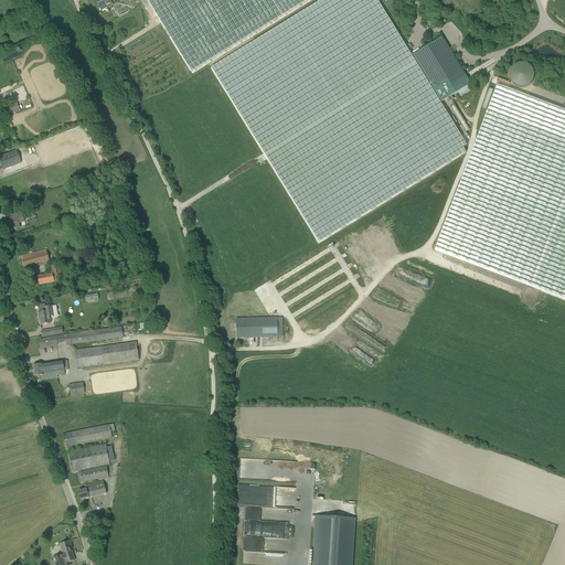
[(146,0),(191,72),(307,0),(146,0)]
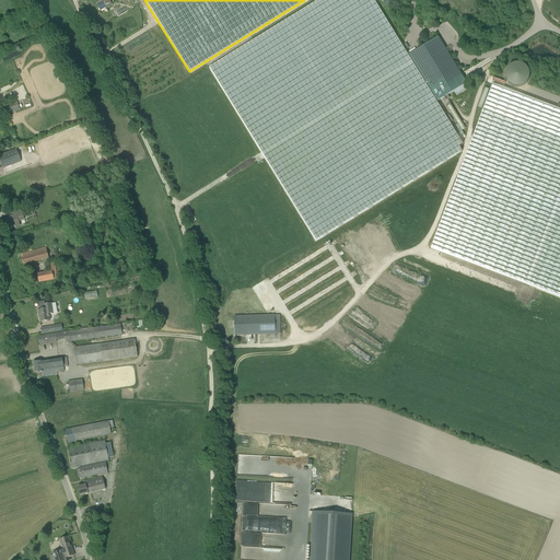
[(438,37),(433,39),(408,55),(373,0),(318,0),(209,68),(316,241),(462,151),(458,147),(463,144),(436,102),(466,83),(462,74),(438,37)]
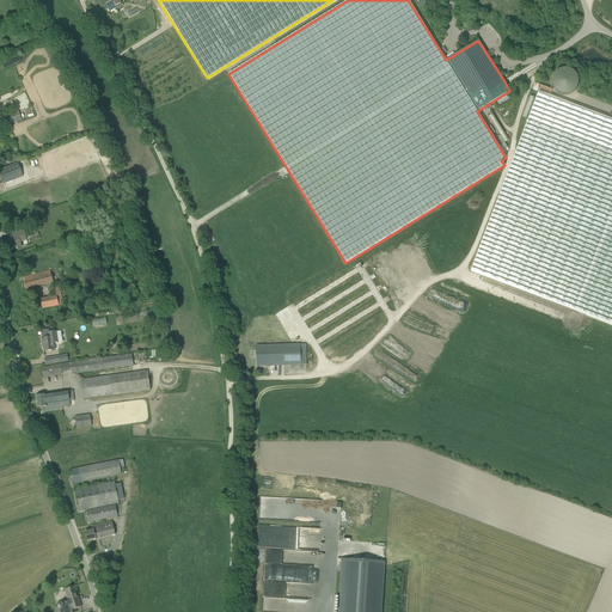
[(611,118),(539,92),(471,271),(611,324),(611,118)]
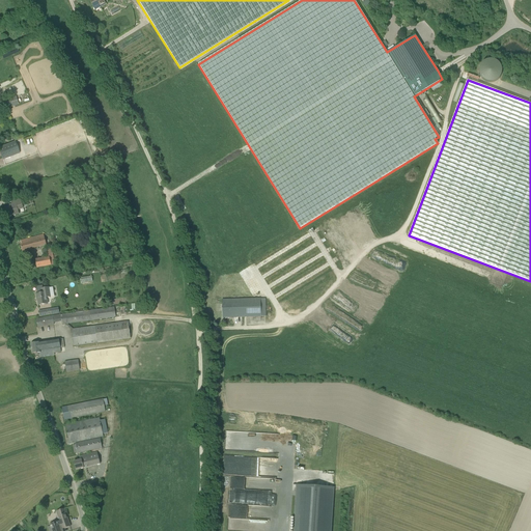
[(5,100),(7,108),(18,104),(16,96),(5,100)]
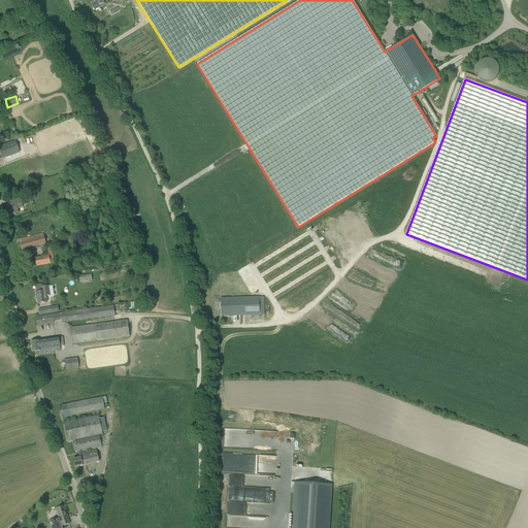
[(435,123),(438,121),(425,98),(422,100),(435,123)]
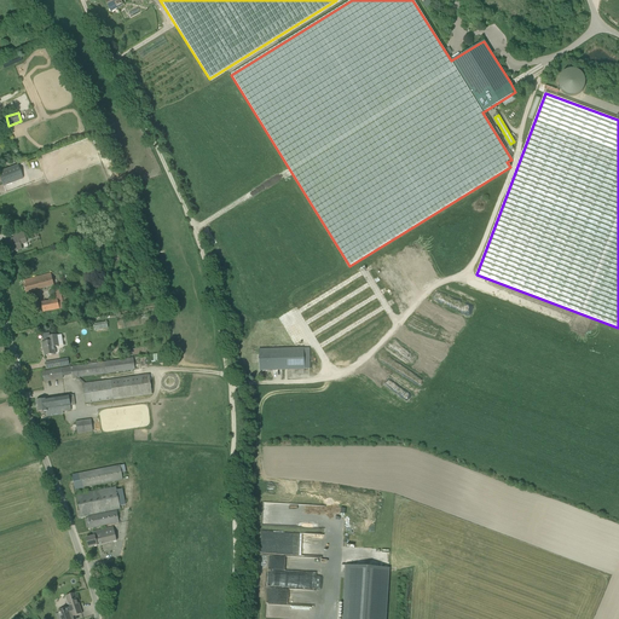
[(18,166),(4,172),(0,172),(0,178),(3,186),(23,178),(18,166)]
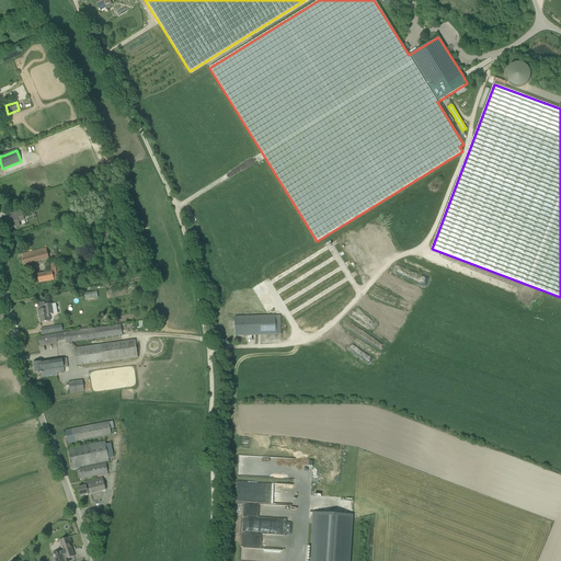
[(7,224),(6,225),(7,230),(20,226),(19,222),(19,221),(24,219),(21,209),(11,212),(13,218),(6,220),(7,224)]
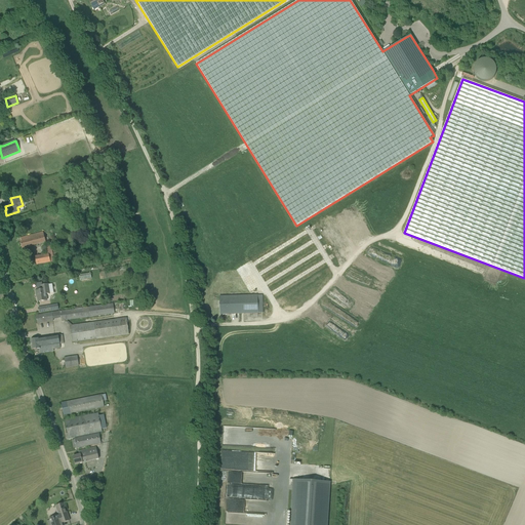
[(22,249),(46,242),(43,232),(21,238),(22,241),(21,242),(22,249)]
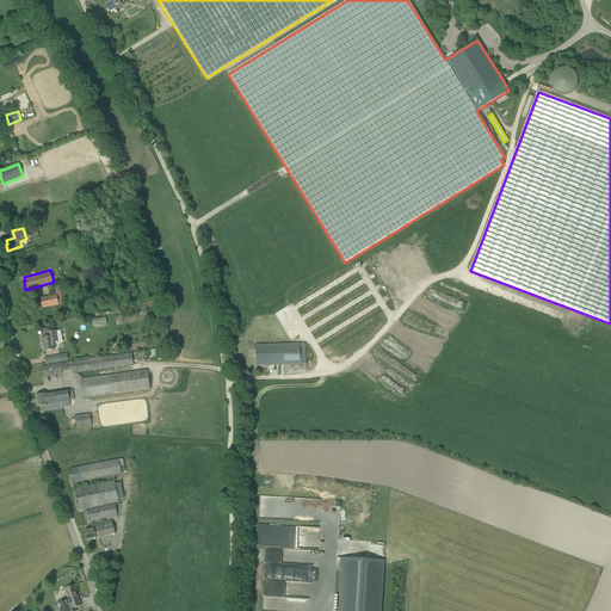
[(56,296),(41,298),(43,308),(63,304),(61,295),(56,296)]
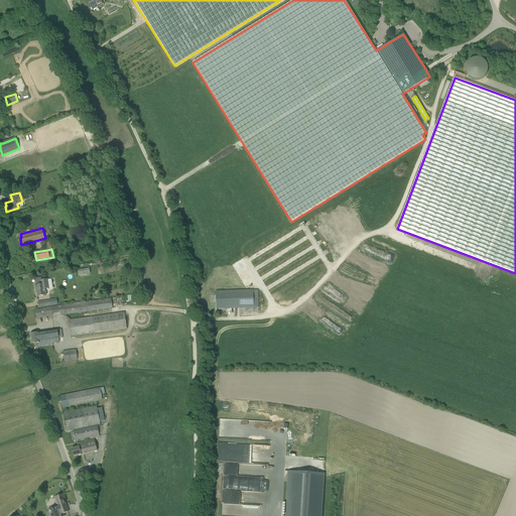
[(37,285),(35,286),(36,290),(37,293),(37,296),(46,295),(46,291),(46,290),(49,289),(53,288),(51,279),(48,280),(48,279),(41,280),(41,277),(35,278),(35,279),(37,285)]
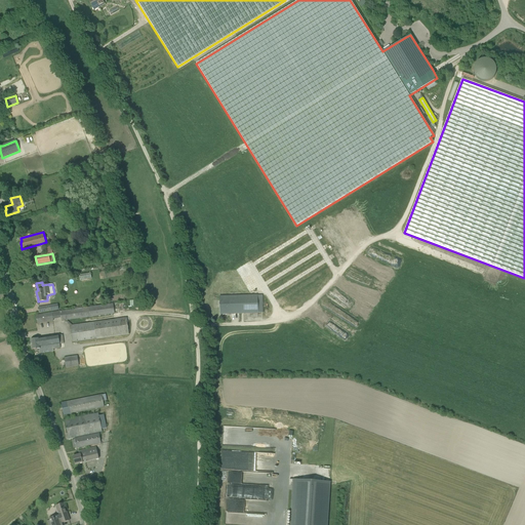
[(220,314),(258,313),(263,313),(263,295),(257,295),(219,296),(220,314)]
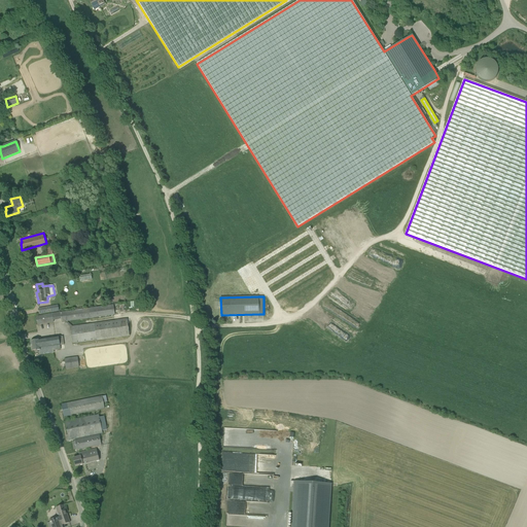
[(70,327),(73,326),(67,321),(115,315),(113,305),(60,313),(62,322),(65,322),(70,327)]
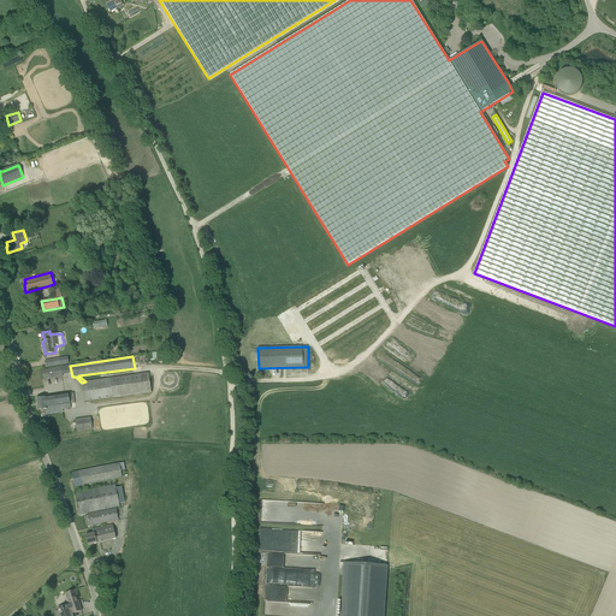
[(46,367),(52,366),(69,363),(67,357),(46,361),(46,367)]
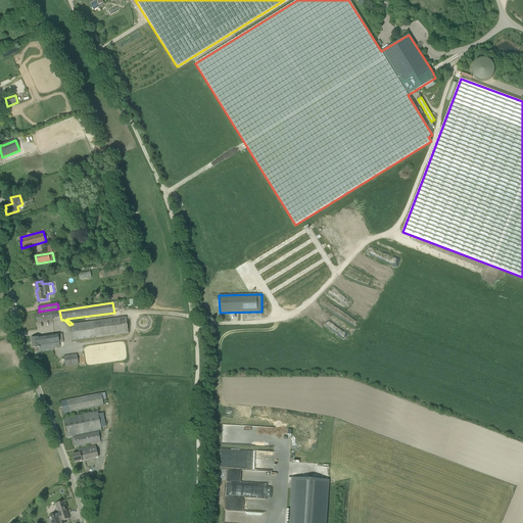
[(37,323),(53,320),(52,312),(36,315),(37,323)]
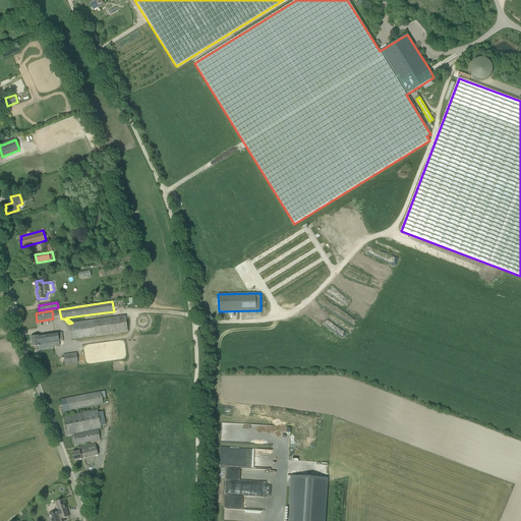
[(72,323),(69,324),(72,340),(128,333),(125,315),(72,323)]
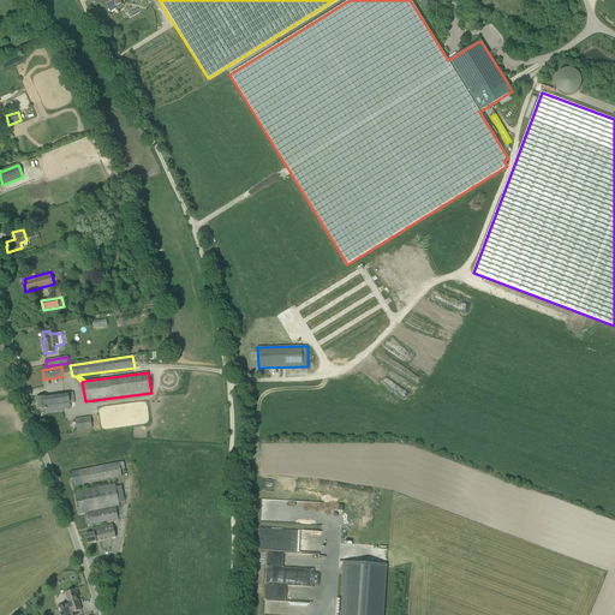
[(69,393),(67,394),(46,396),(36,399),(36,404),(37,404),(37,405),(37,411),(39,410),(40,411),(41,411),(41,410),(46,408),(47,415),(64,412),(63,405),(70,404),(69,393)]
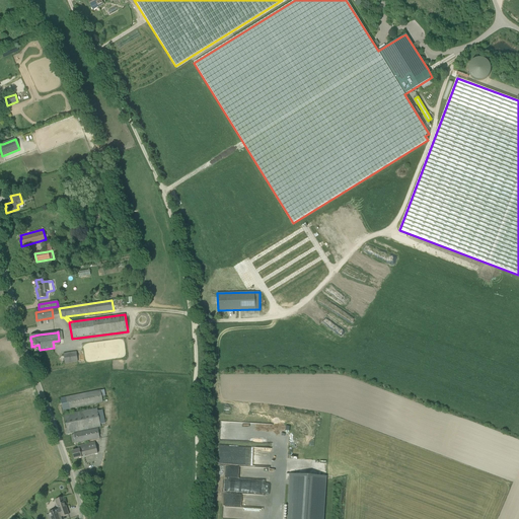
[(78,362),(76,352),(64,354),(65,364),(78,362)]
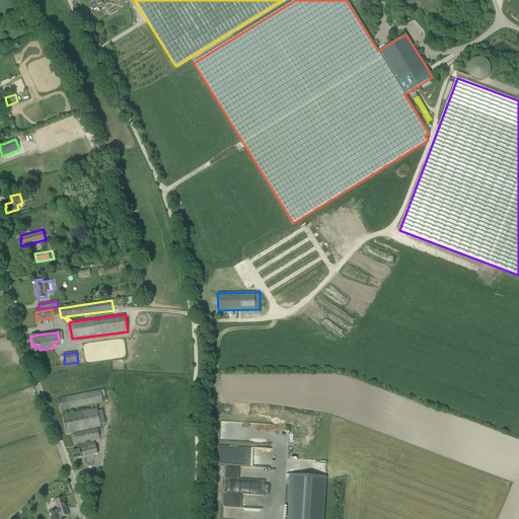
[(100,390),(61,398),(63,411),(103,402),(102,397),(100,390)]
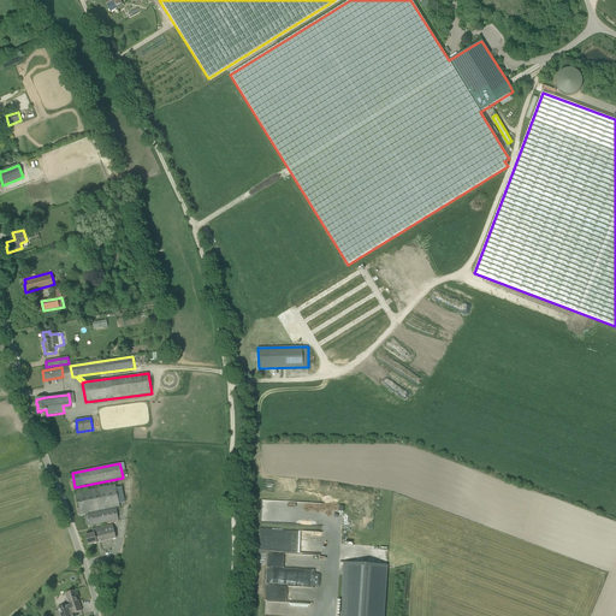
[(116,485),(76,493),(80,513),(81,515),(88,514),(120,507),(119,504),(117,489),(116,485)]
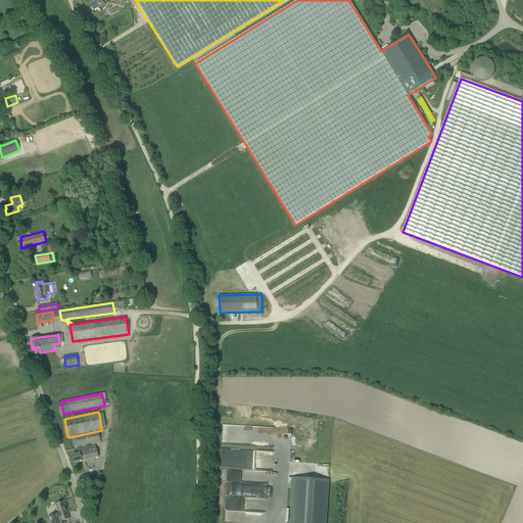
[(99,432),(75,437),(75,438),(72,438),(74,446),(76,445),(77,446),(101,441),(99,432)]
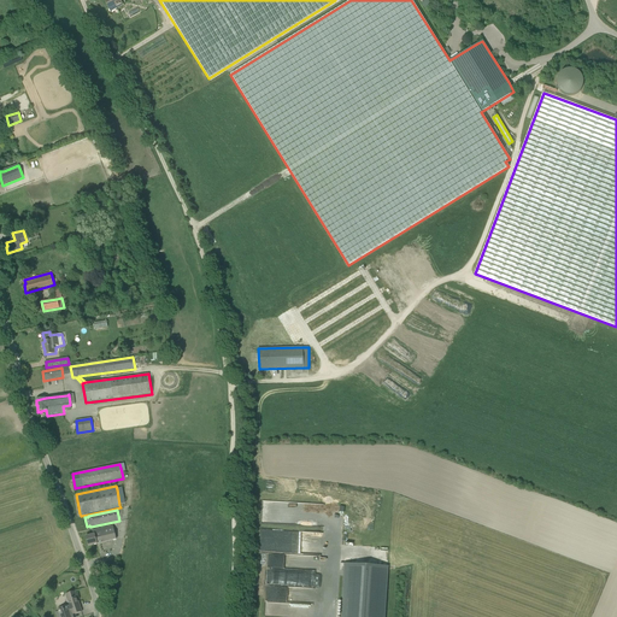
[(113,526),(97,530),(92,530),(93,535),(86,536),(88,546),(117,539),(113,526)]
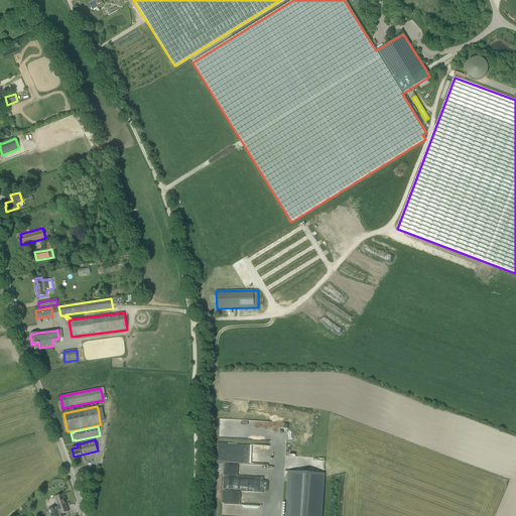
[(321,515),(325,474),(288,472),(284,515),(321,515)]
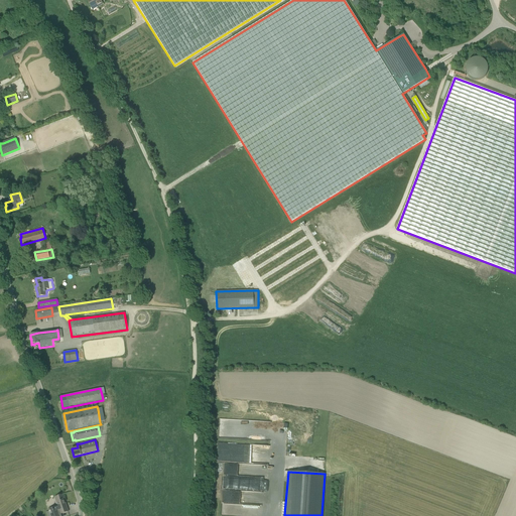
[(48,510),(49,512),(46,513),(46,515),(58,515),(58,514),(58,513),(60,512),(60,514),(69,512),(62,495),(58,496),(56,497),(55,497),(58,507),(56,508),(56,507),(48,510)]
